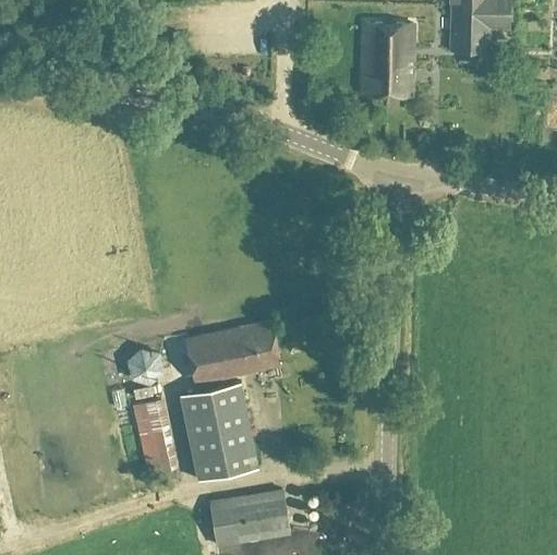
[(451,0),(451,51),(491,52),(491,29),(510,31),(510,0),(451,0)]
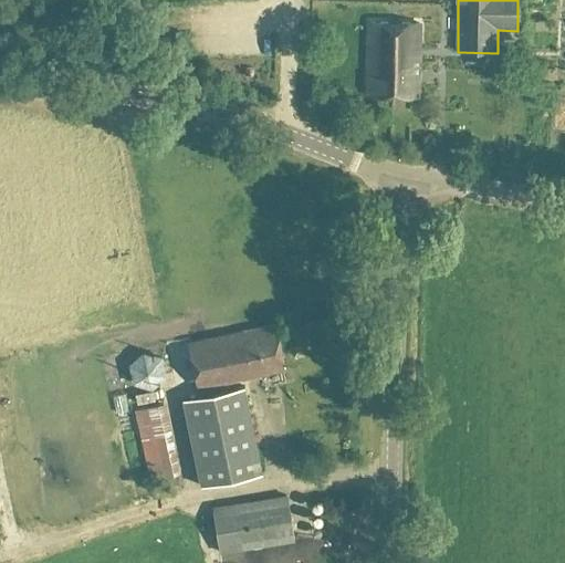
[(419,100),(420,27),(367,24),(365,98),(404,98),(419,100)]
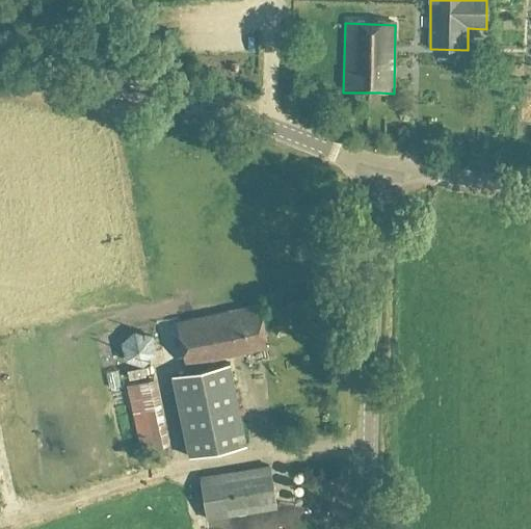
[(214,40),(211,53),(226,56),(229,43),(214,40)]
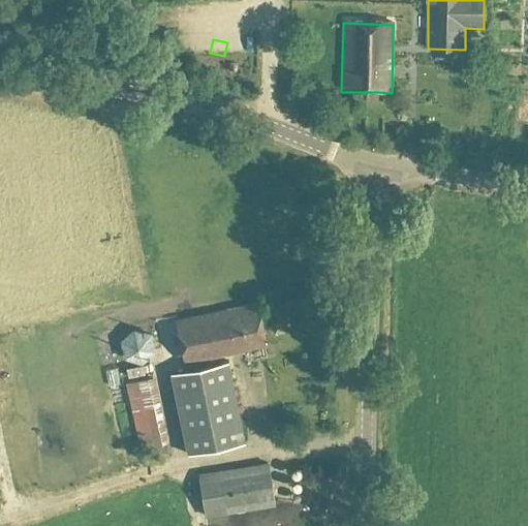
[(256,306),(175,321),(183,365),(265,349),(256,306)]
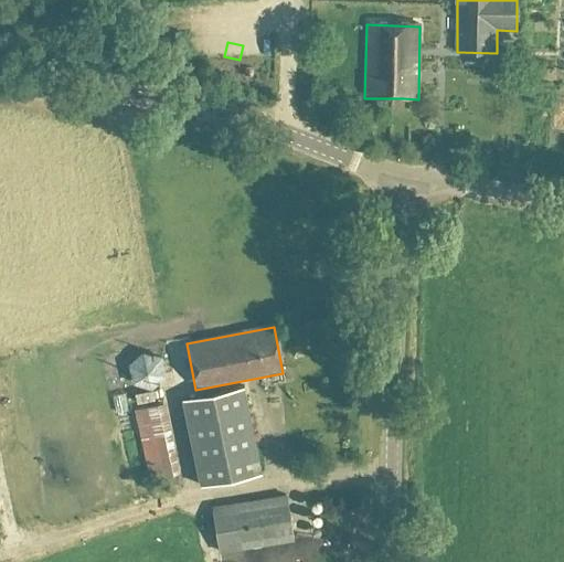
[(135,384),(152,390),(166,377),(162,360),(145,353),(130,367),(135,384)]
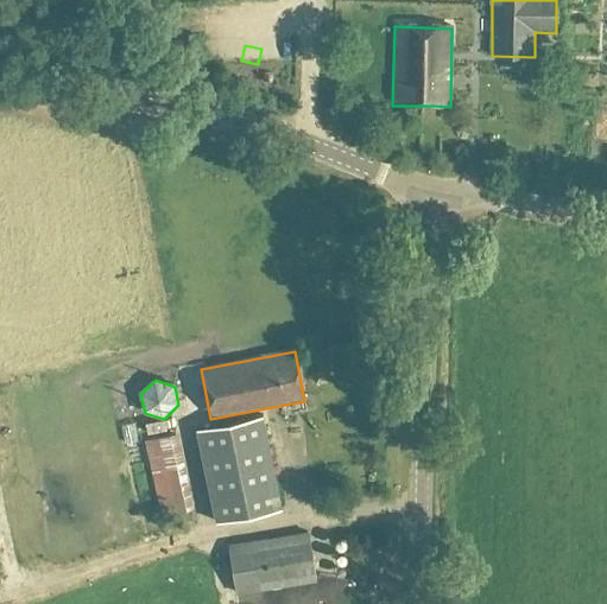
[(197,432),(216,523),(282,509),(263,418),(197,432)]
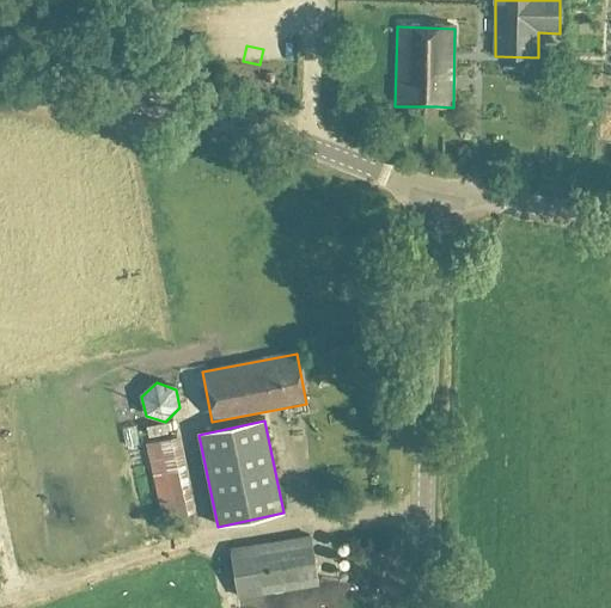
[(147,446),(164,521),(196,514),(179,438),(147,446)]
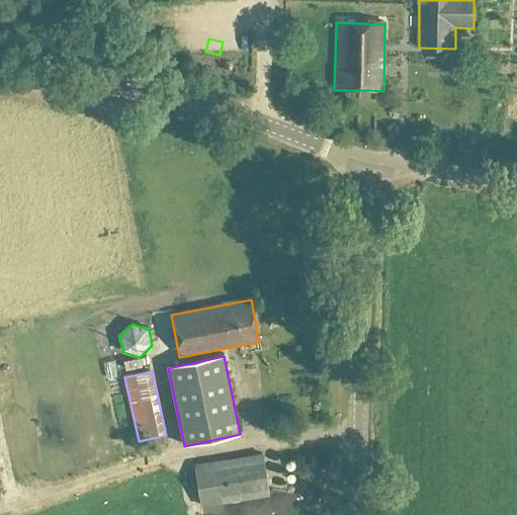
[(0,426),(0,454),(12,454),(11,426),(0,426)]
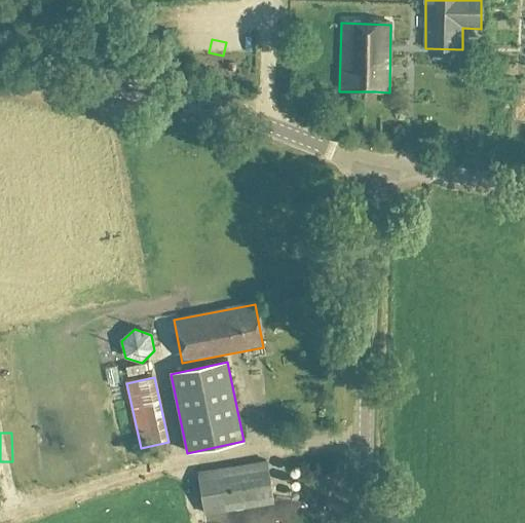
[(195,475),(202,516),(270,505),(263,463),(195,475)]
